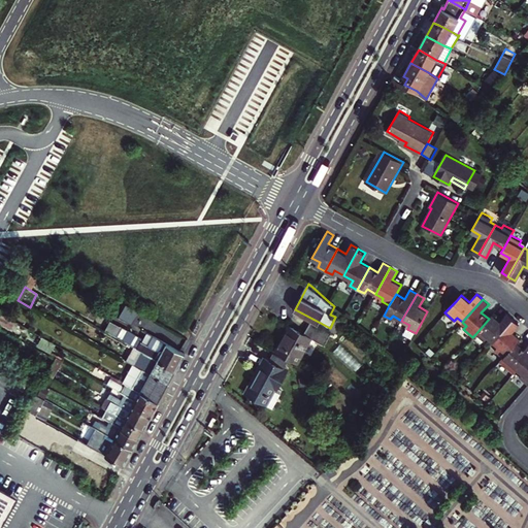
[(119,318),(132,323),(137,308),(124,303),(119,318)]
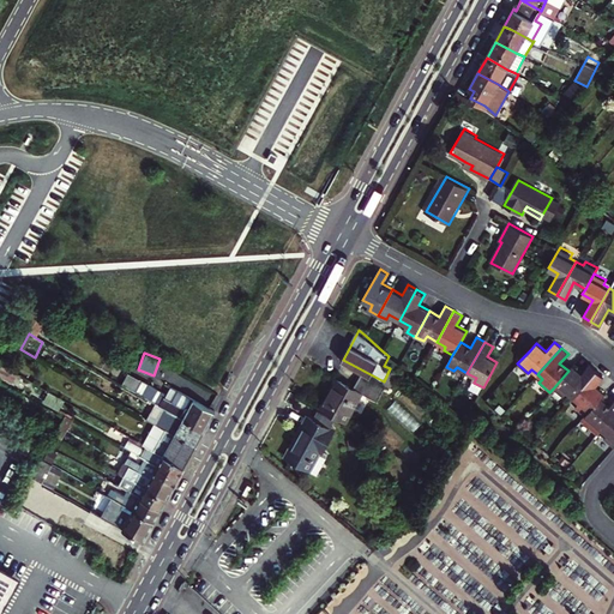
[(154,375),(164,381),(170,368),(160,363),(154,375)]
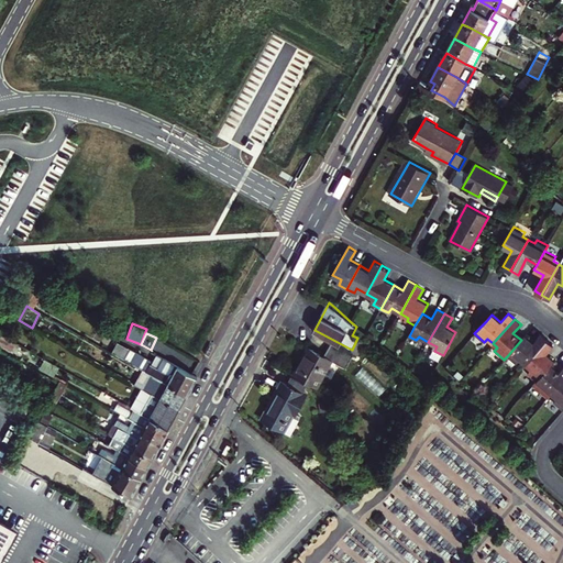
[(521,340),(507,356),(516,364),(520,361),(525,365),(547,341),(540,335),(533,343),(525,335),(521,340)]
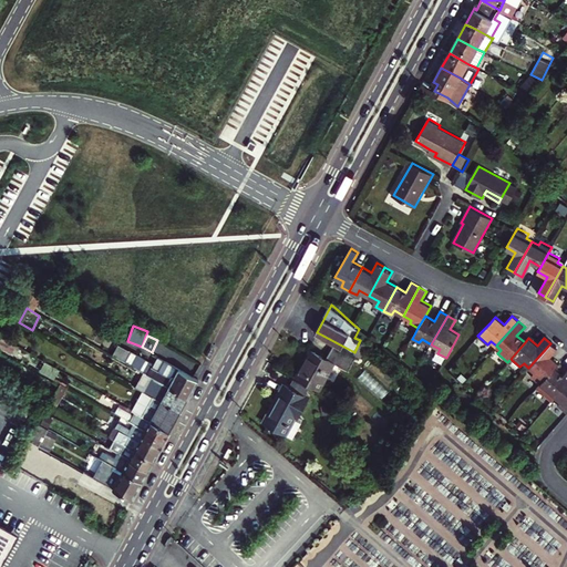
[(336,342),(333,347),(352,357),(354,352),(336,342)]
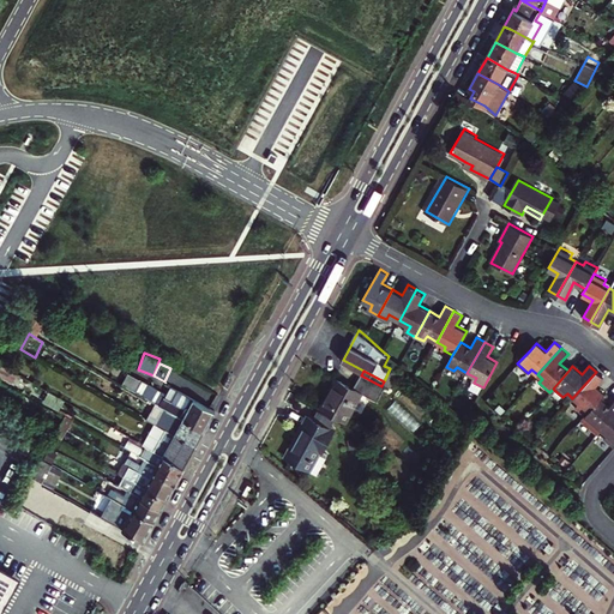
[(22,379),(8,372),(4,380),(18,387),(22,379)]
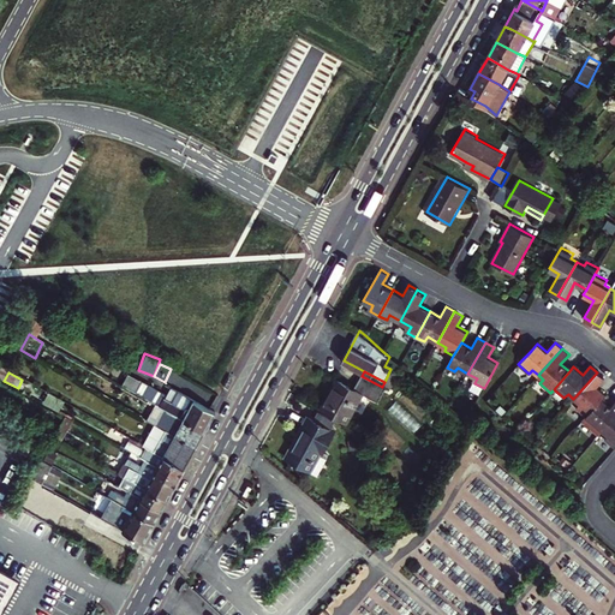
[(597,372),(573,399),(579,404),(575,407),(585,417),(601,400),(604,394),(596,387),(603,378),(597,372)]
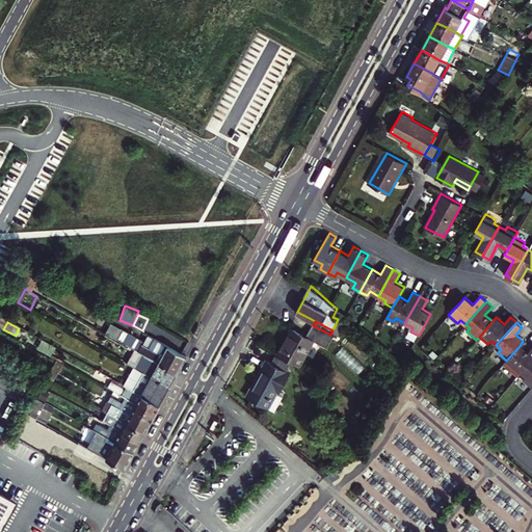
[(111,323),(105,335),(141,355),(144,356),(177,375),(187,358),(183,356),(181,354),(150,337),(147,343),(111,323)]
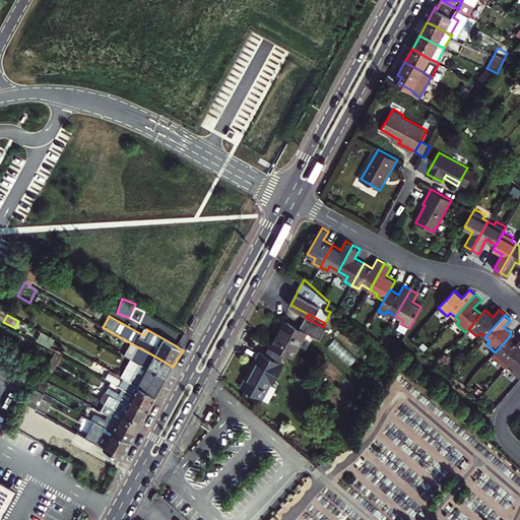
[(271,345),(294,359),(308,333),(318,339),(324,327),(323,327),(306,318),(300,328),(285,320),(271,345)]
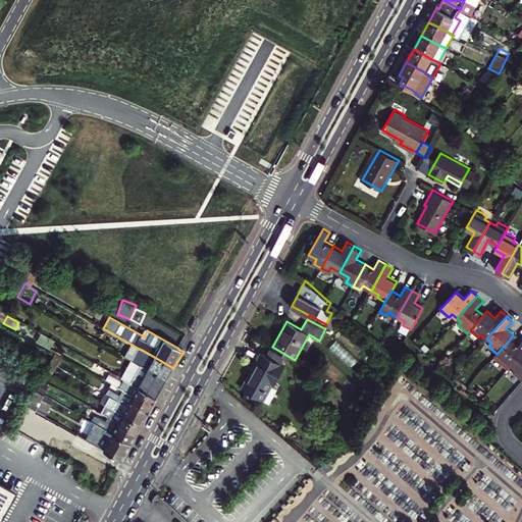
[(497,354),(493,357),(507,368),(509,365),(521,350),(521,338),(517,346),(510,340),(497,354)]
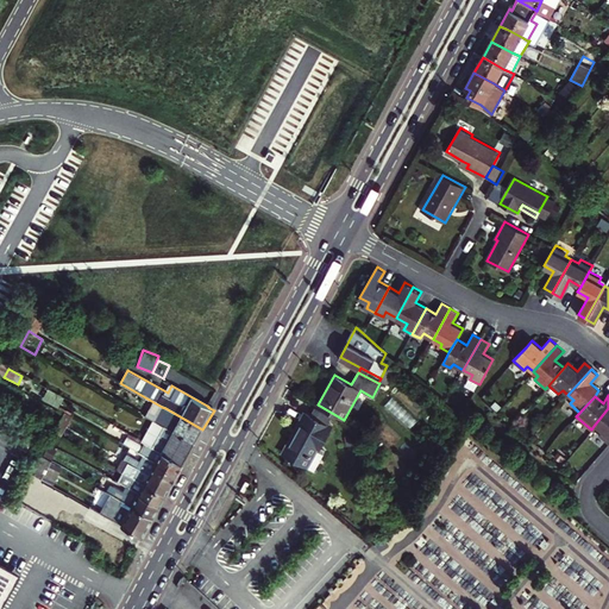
[(311,415),(326,424),(331,415),(314,407),(311,415)]
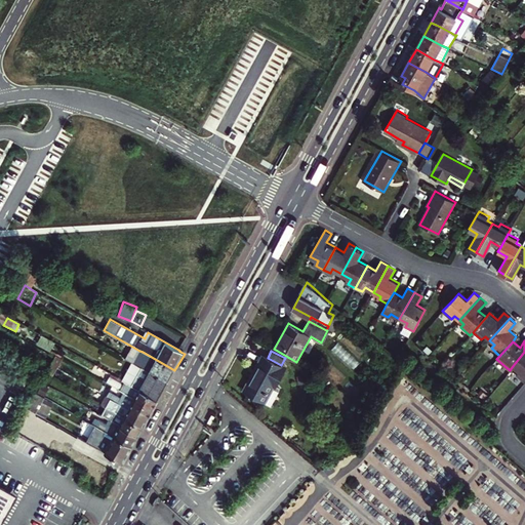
[(150,372),(168,382),(174,370),(143,352),(135,364),(150,372)]
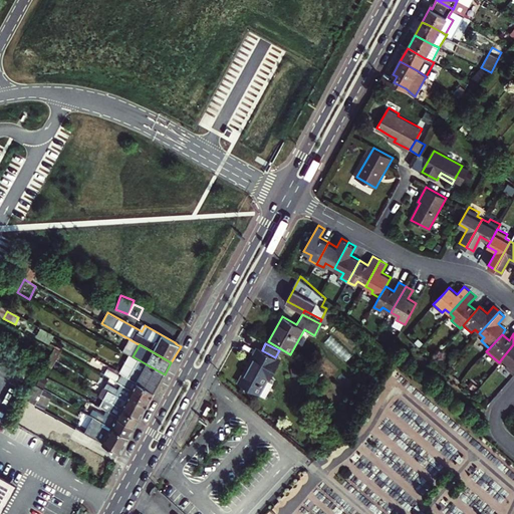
[(513,344),(501,359),(506,363),(503,365),(513,374),(513,371),(513,344)]
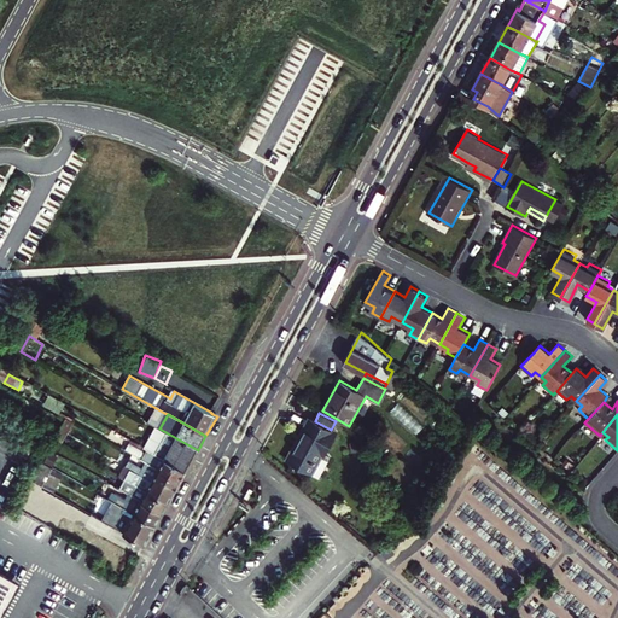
[(331,430),(315,421),(309,418),(299,436),(305,438),(302,444),(299,443),(289,461),(318,477),(330,456),(325,454),(337,433),(331,430)]
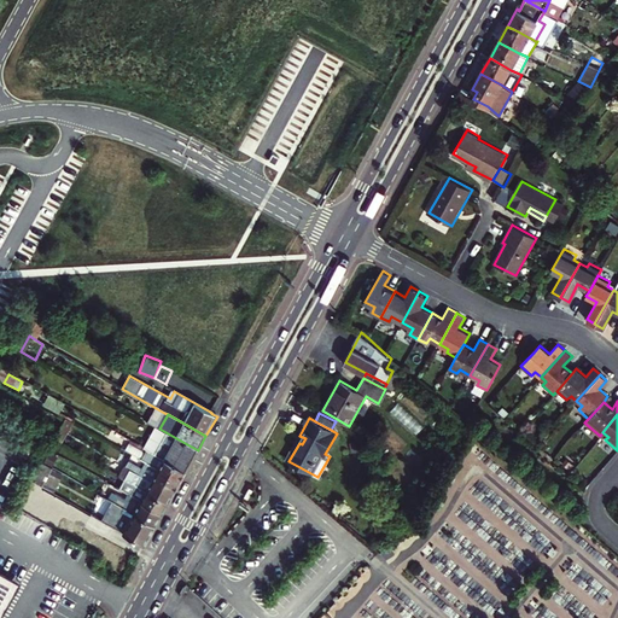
[(164,461),(185,473),(198,450),(176,438),(159,429),(157,427),(144,450),(164,461)]
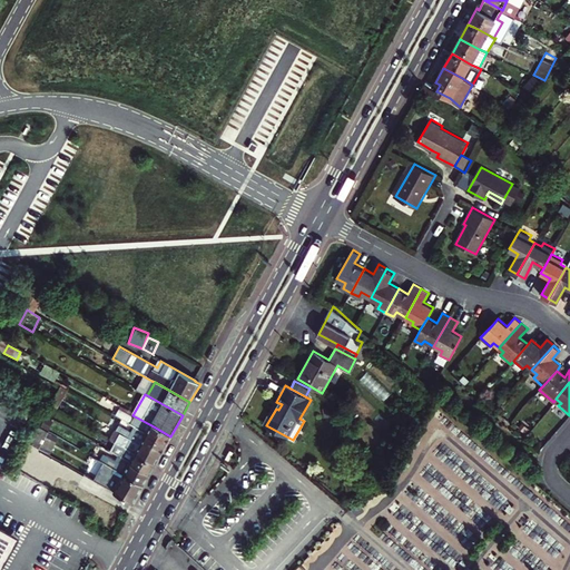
[(146,435),(166,445),(170,436),(151,425),(133,415),(120,408),(115,418),(123,422),(125,423),(136,429),(138,431),(146,435)]
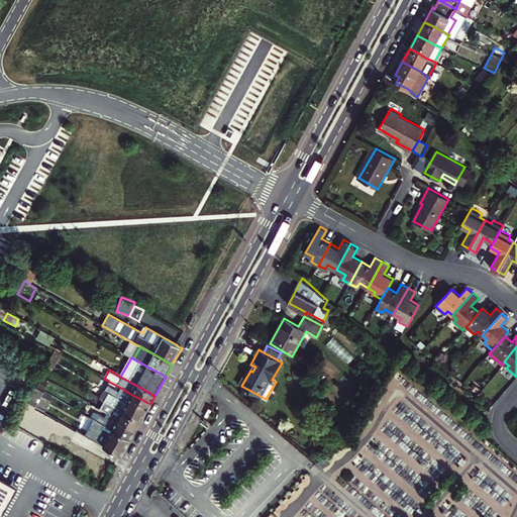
[(123,389),(113,384),(111,389),(120,394),(123,389)]
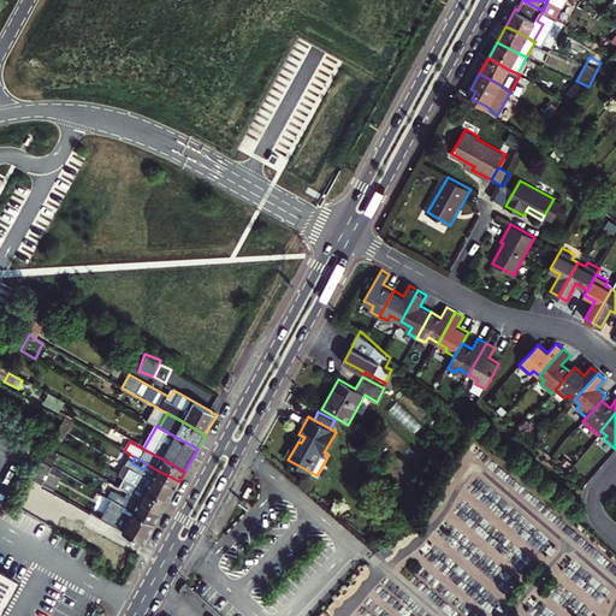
[(45,490),(54,495),(64,478),(48,468),(42,466),(36,478),(37,479),(35,484),(40,486),(45,490)]
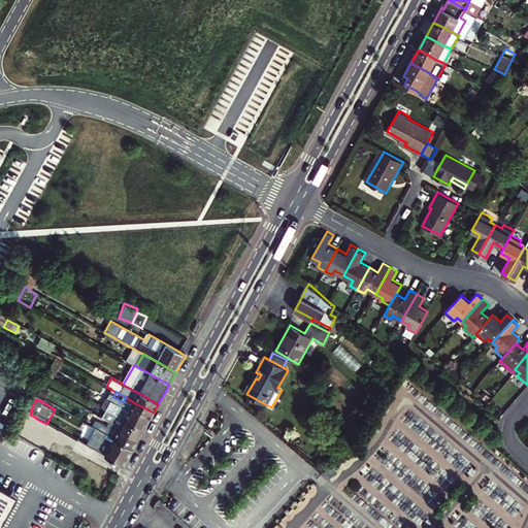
[(135,403),(130,414),(147,424),(154,413),(135,403)]
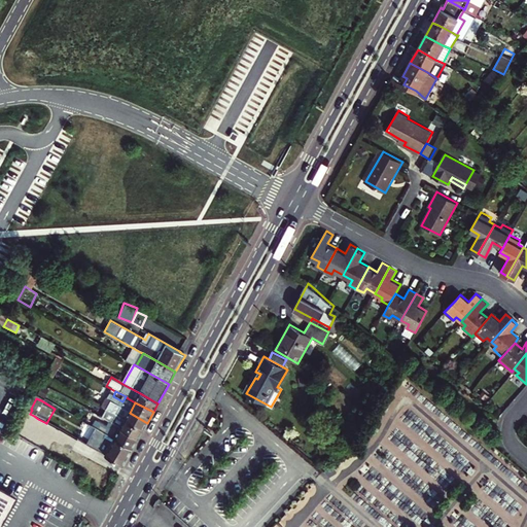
[(120,408),(113,403),(108,412),(115,416),(120,408)]
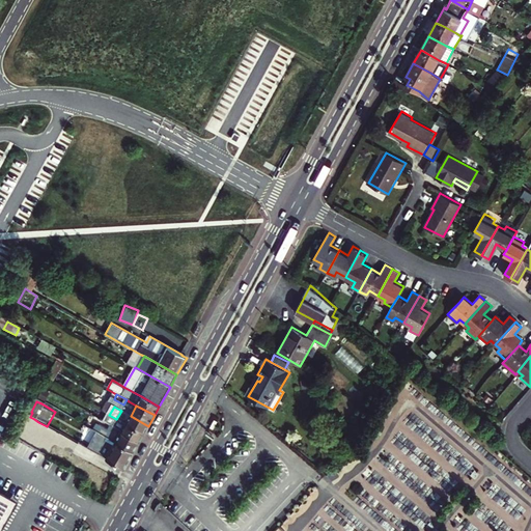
[(116,419),(126,424),(144,434),(145,431),(148,426),(131,416),(121,411),(116,419)]
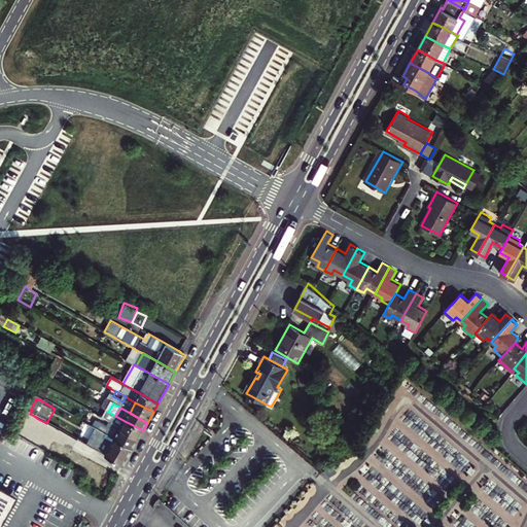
[(38,419),(25,442),(45,453),(53,441),(51,441),(58,429),(46,423),(38,419)]
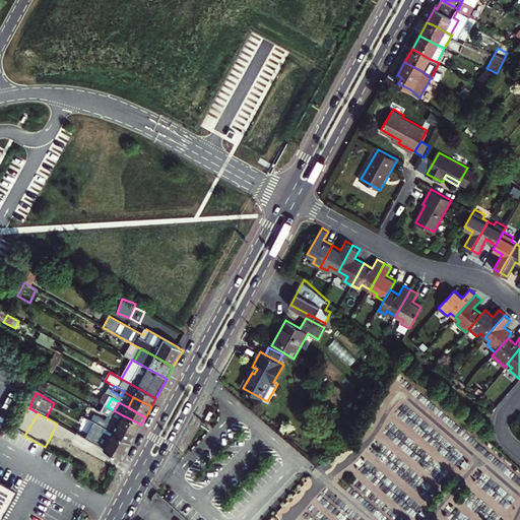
[(90,423),(105,430),(106,431),(109,433),(113,435),(130,445),(137,433),(119,423),(111,418),(108,416),(105,421),(93,415),(90,423)]
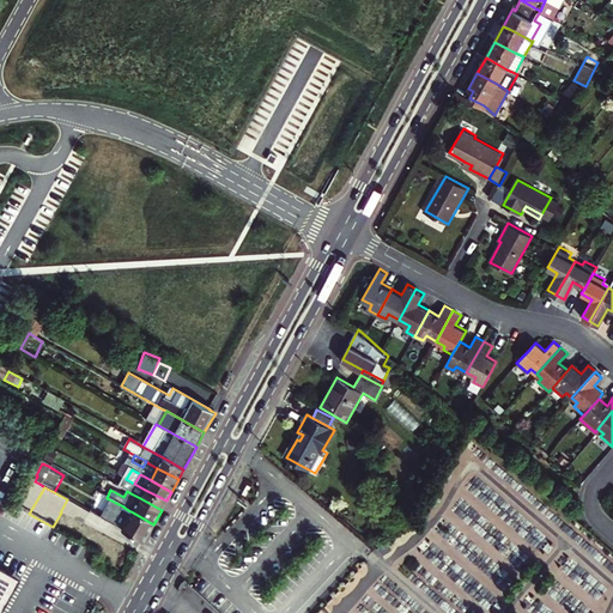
[(145,490),(140,498),(162,510),(167,501),(145,490)]
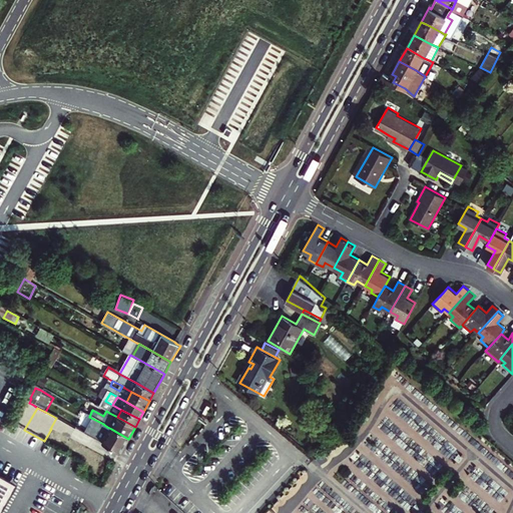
[(75,429),(95,440),(103,424),(89,417),(79,412),(76,416),(81,419),(75,429)]
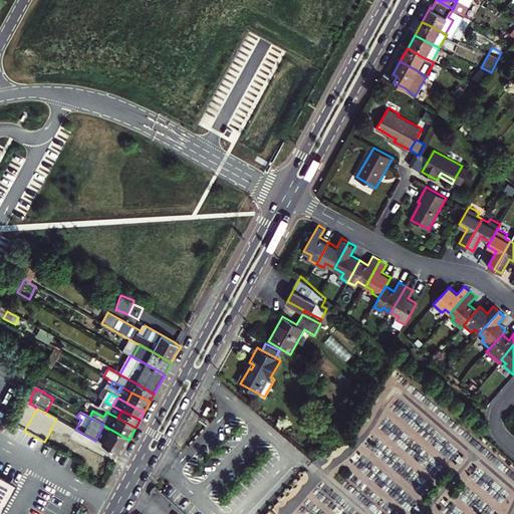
[(103,425),(95,441),(120,454),(129,440),(111,430),(107,428),(104,426),(103,425)]
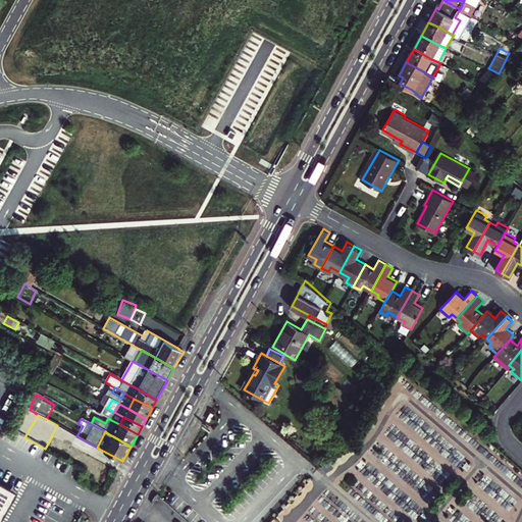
[(327,462),(319,467),(324,473),(331,468),(327,462)]
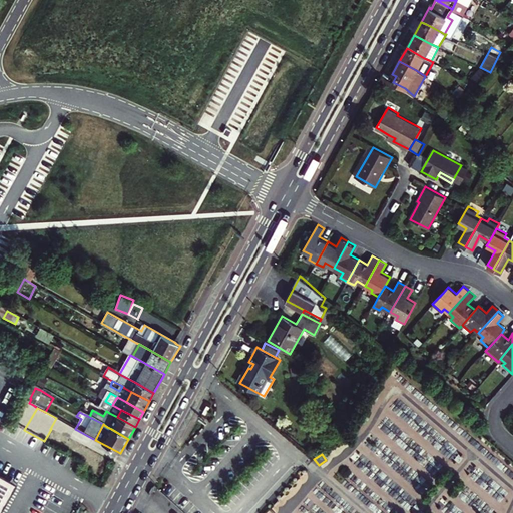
[(0,510),(14,486),(0,477),(0,510)]
